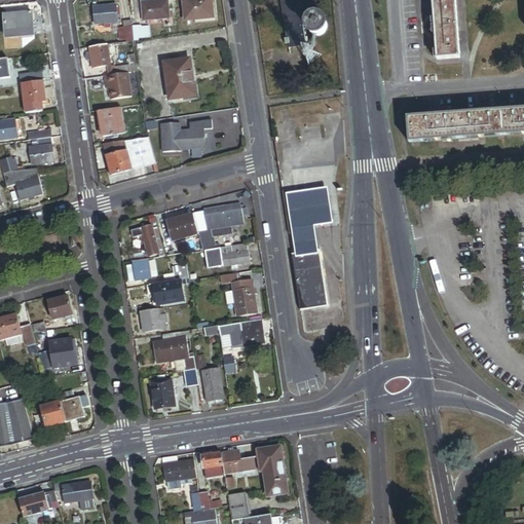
[(169,16),(166,0),(149,0),(140,1),(142,19),(169,16)]
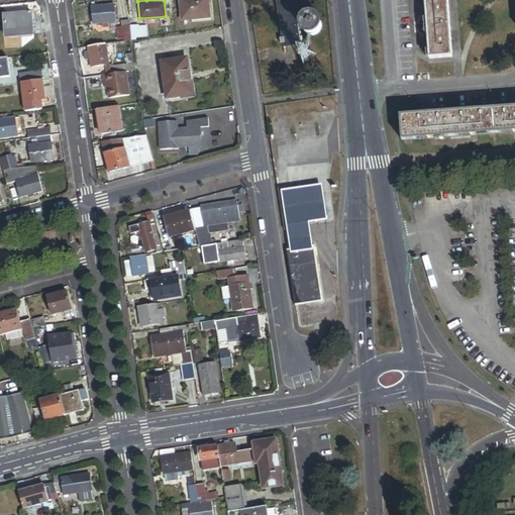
[(209,16),(207,0),(179,0),(181,19),(209,16)]
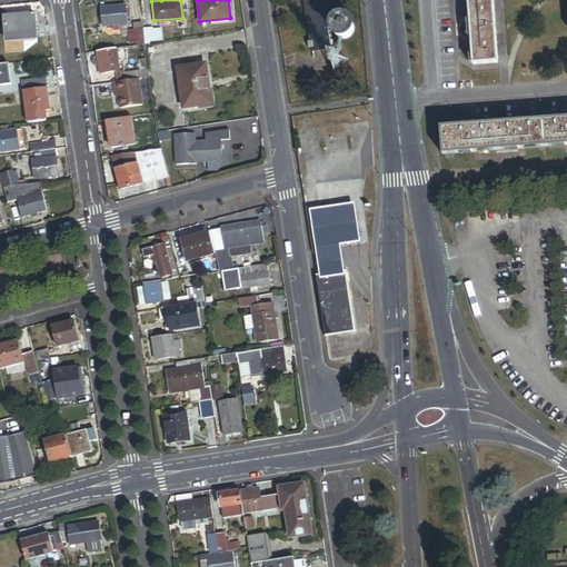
[(302,0),(311,49),(328,47),(325,26),(330,26),(331,29),(331,30),(332,32),(335,35),(337,36),(339,36),(341,36),(344,36),(346,35),(348,33),(349,31),(350,30),(351,28),(351,26),(350,23),(349,21),(348,19),(345,17),(341,16),(340,16),(338,17),(336,17),(335,19),(334,17),(324,18),(320,0),(302,0)]
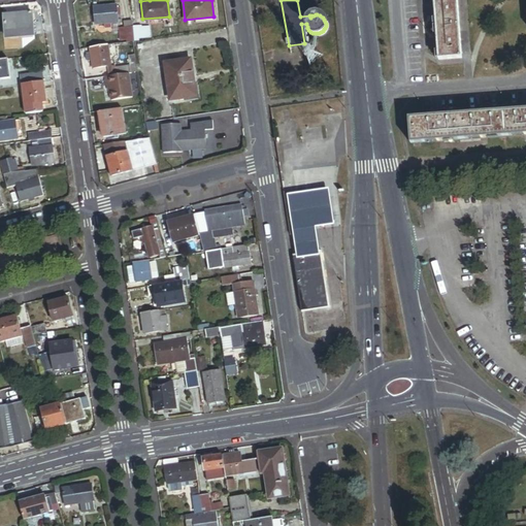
[(432,0),(436,60),(459,58),(454,0),(432,0)]
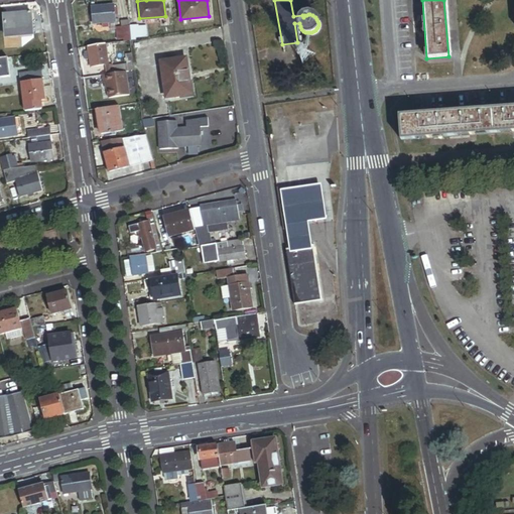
[(114,14),(118,13),(117,5),(113,6),(113,3),(91,5),(92,22),(100,21),(100,24),(107,24),(106,21),(114,20),(114,14)]
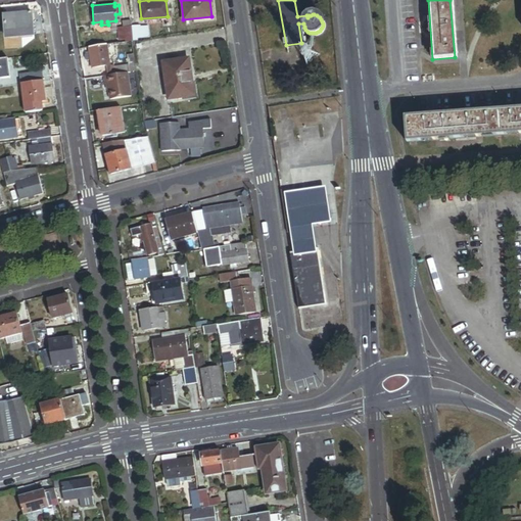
[(33,34),(31,11),(2,13),(4,37),(33,34)]
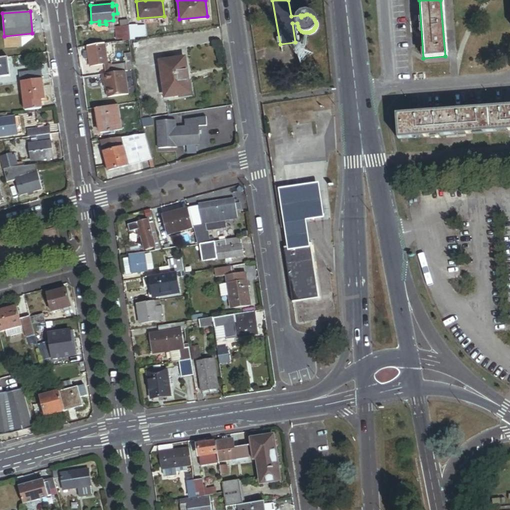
[(143,37),(142,24),(128,25),(129,38),(143,37)]
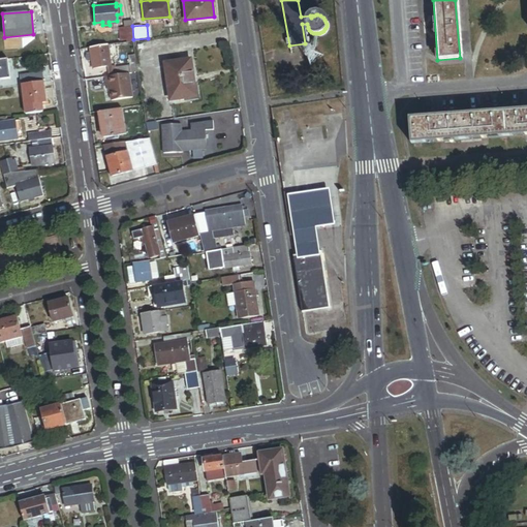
[(129,39),(133,39),(132,26),(125,27),(126,38),(129,37),(129,39)]
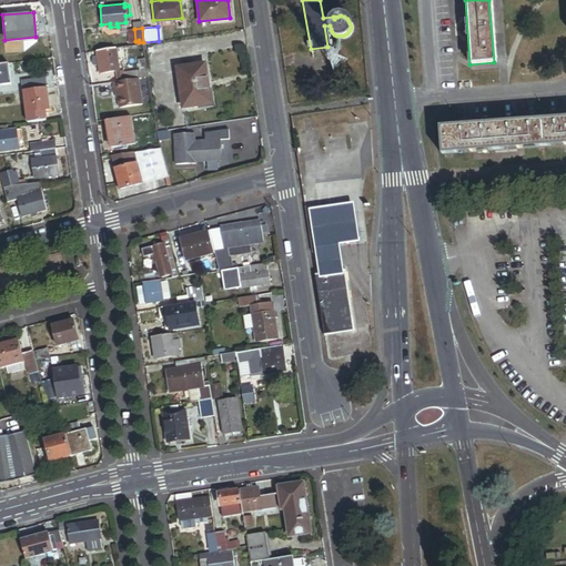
[(114,48),(95,50),(99,72),(118,69),(114,48)]
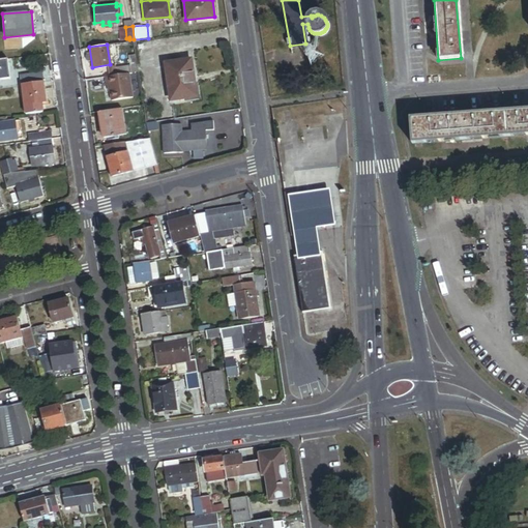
[(137,70),(134,54),(128,54),(130,71),(137,70)]
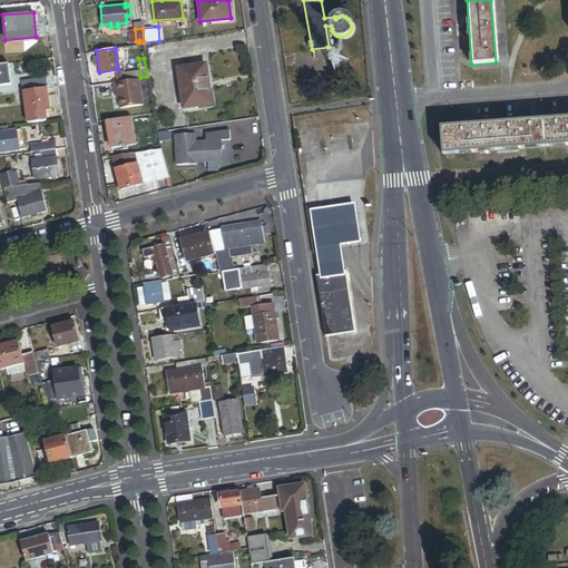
[(0,84),(10,82),(7,61),(0,62),(0,84)]
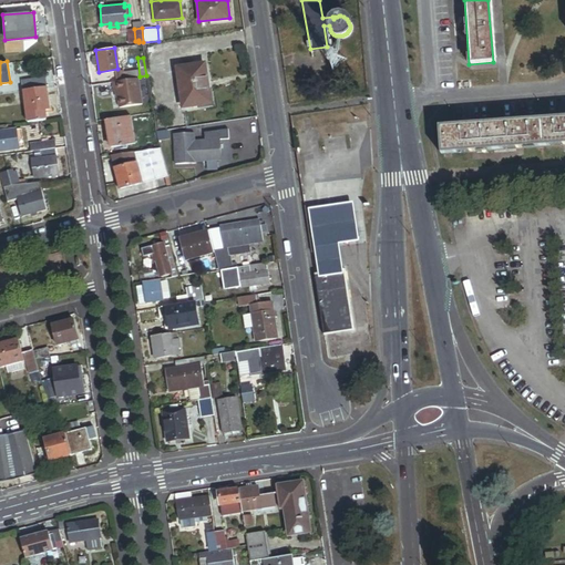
[(208,101),(203,61),(175,65),(181,105),(208,101)]
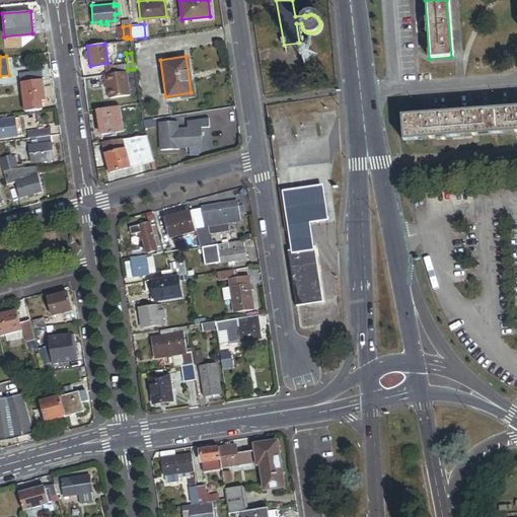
[(126,71),(125,63),(108,65),(109,73),(126,71)]
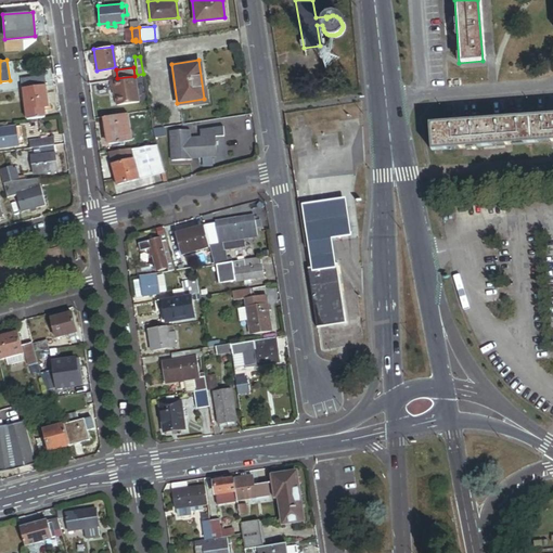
[(28,87),(44,85),(43,76),(27,78),(28,87)]
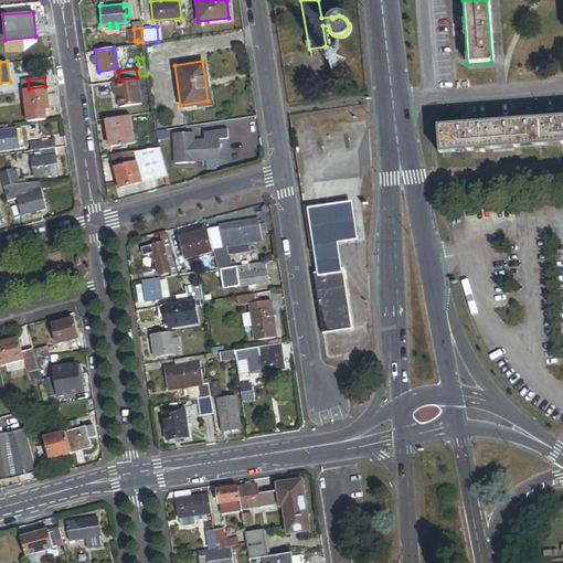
[(48,107),(45,86),(29,88),(22,88),(25,110),(43,108),(48,107)]
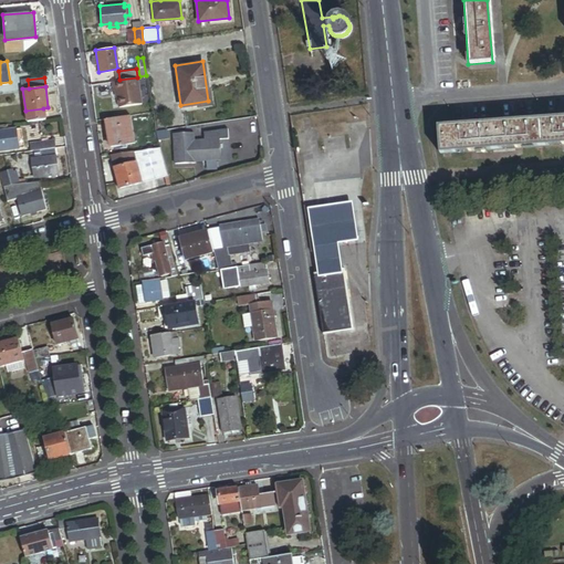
[(44,118),(43,108),(25,111),(27,121),(44,118)]
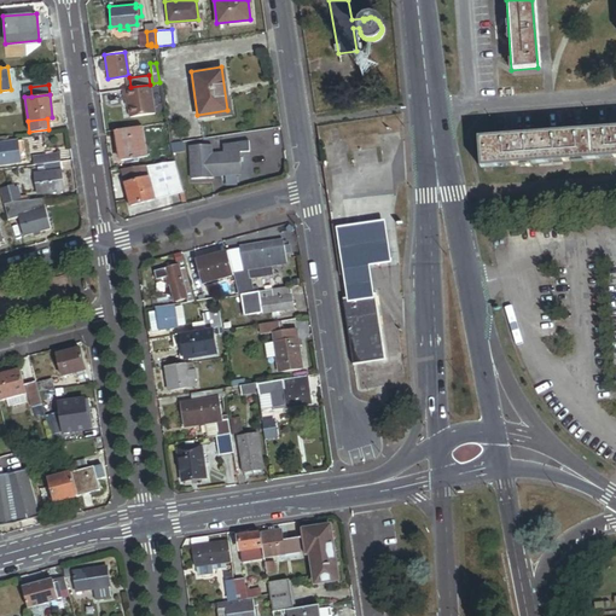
[(477,137),(480,167),(615,156),(615,123),(609,125),(610,128),(565,131),(565,128),(558,128),(558,132),(515,134),(515,132),(507,132),(507,134),(477,137)]
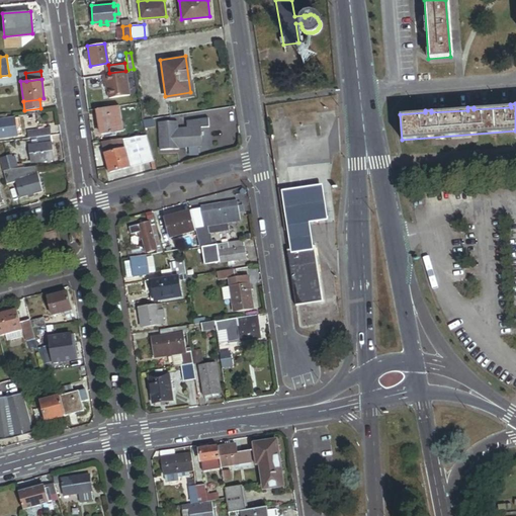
[(122,130),(118,104),(97,108),(100,133),(122,130)]
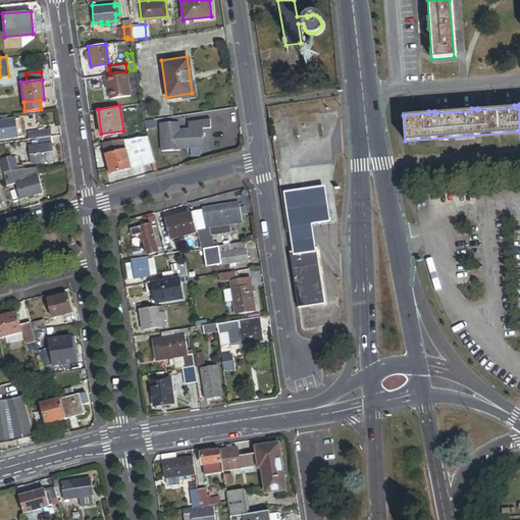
[(215,123),(214,109),(195,112),(195,117),(187,118),(187,113),(176,115),(176,121),(180,120),(180,125),(215,123)]
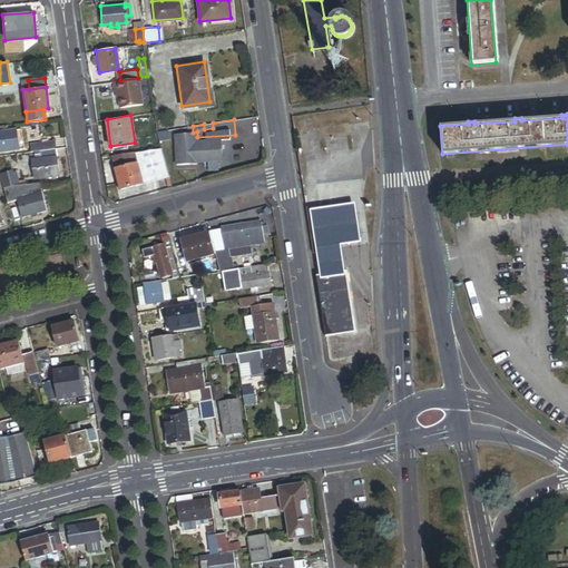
[(194,143),(193,133),(193,126),(174,128),(175,163),(195,162),(195,159),(194,156),(205,156),(205,159),(225,158),(224,142),(194,143)]
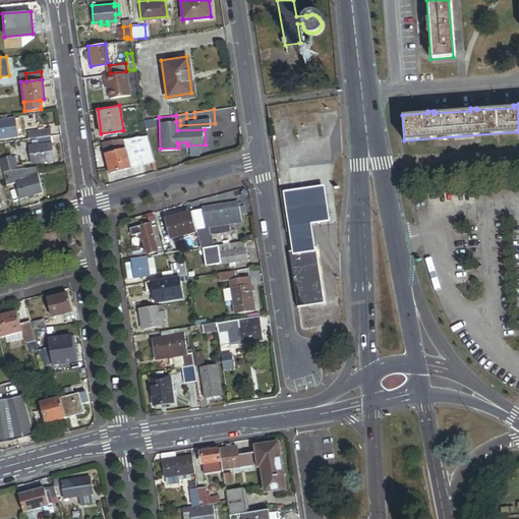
[(0,136),(15,134),(13,118),(0,119),(0,136)]
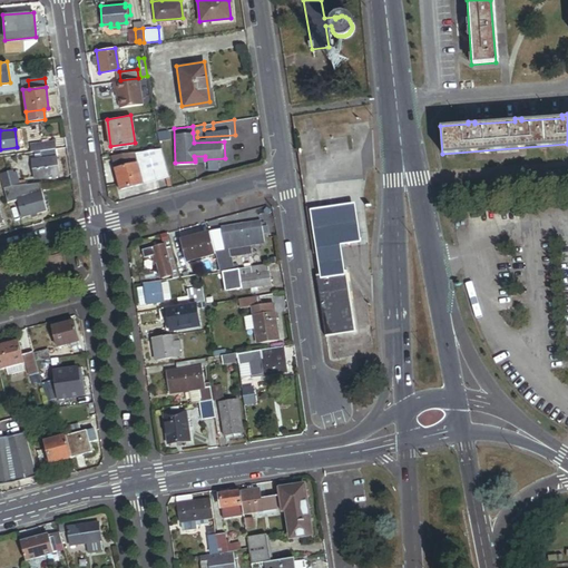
[(43,148),(54,147),(52,139),(28,143),(29,145),(42,143),(43,148)]
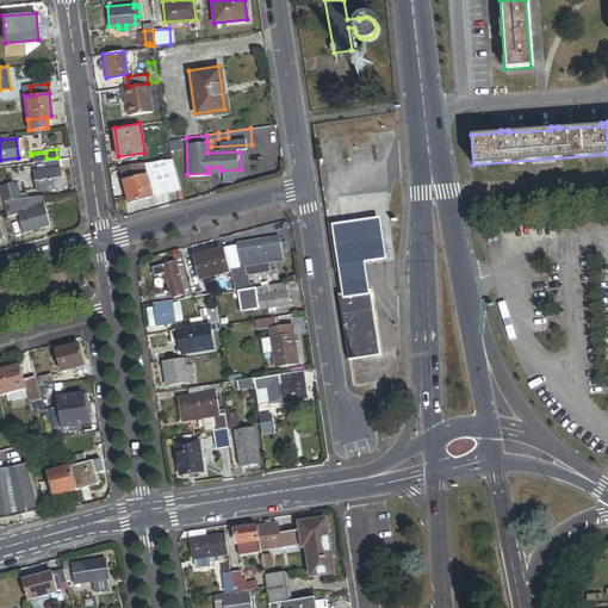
[(59,167),(57,157),(47,159),(39,160),(42,169),(59,167)]
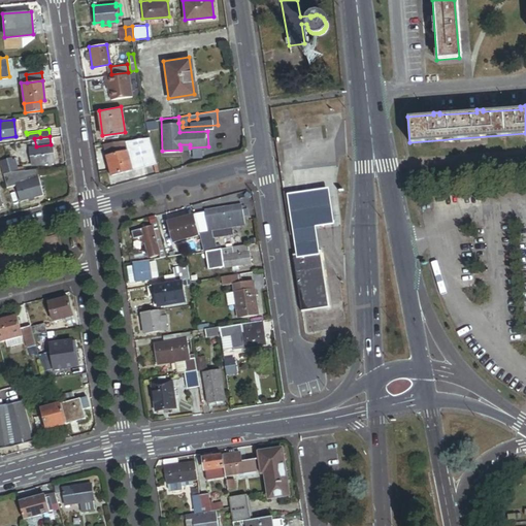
[(156,166),(148,137),(123,140),(125,151),(128,170),(156,166)]
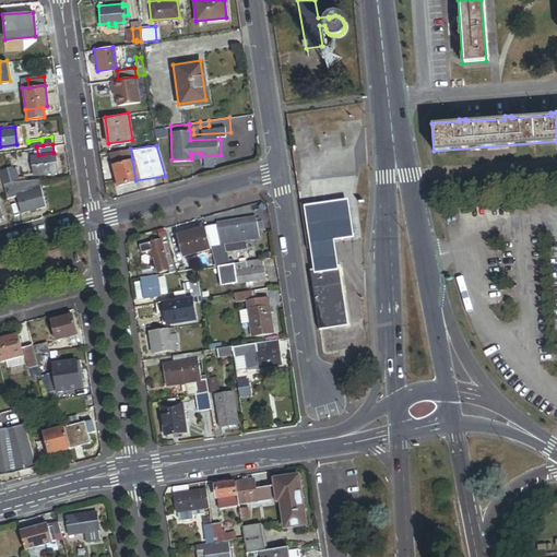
[(132,160),(130,149),(108,152),(110,163),(132,160)]
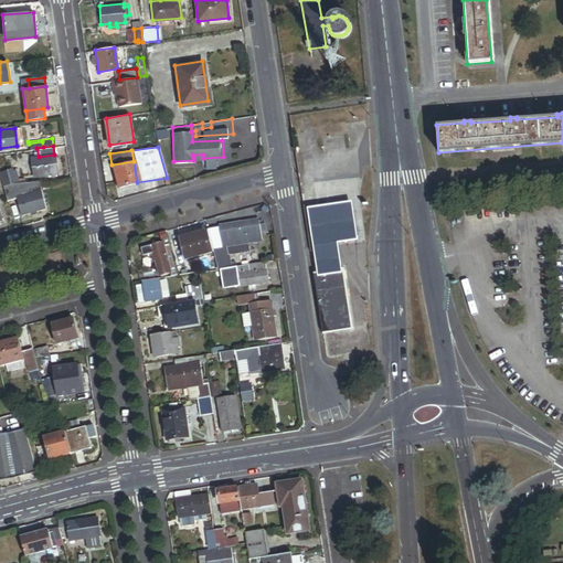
[(57,172),(54,155),(39,157),(31,158),(33,176),(57,172)]
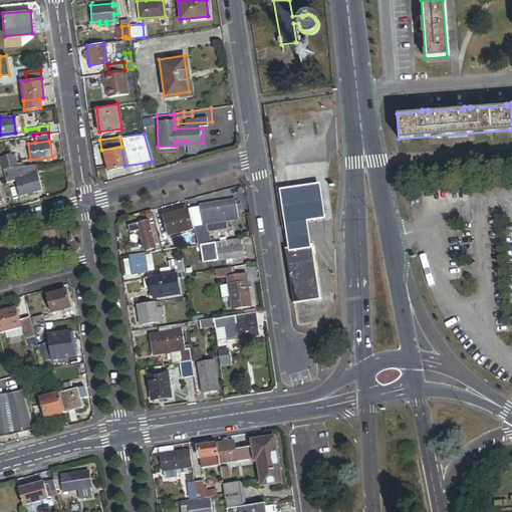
[(124,166),(121,147),(101,150),(104,169),(124,166)]
